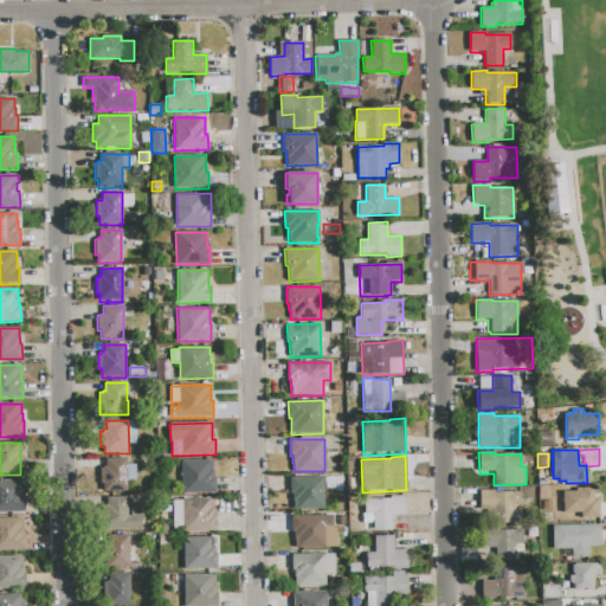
[(100,469),(103,469),(103,466),(107,466),(105,459),(127,459),(128,491),(104,492),(103,484),(101,484),(100,469)]
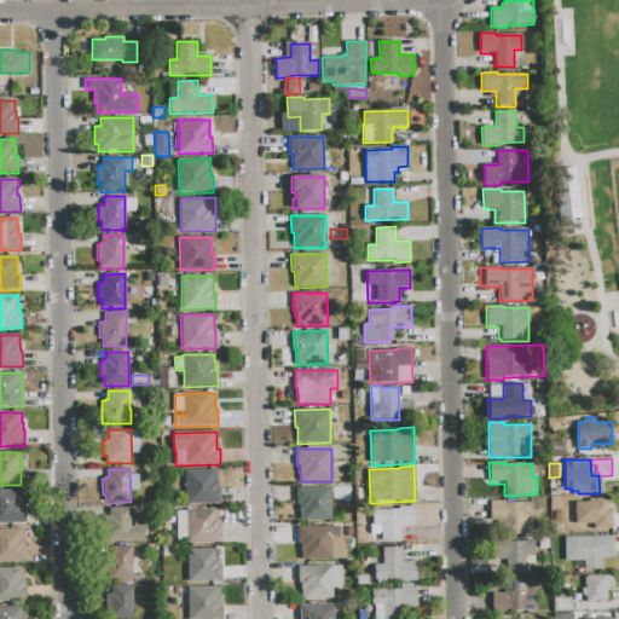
[(185,472),(218,470),(218,487),(220,486),(220,503),(186,504),(185,472)]
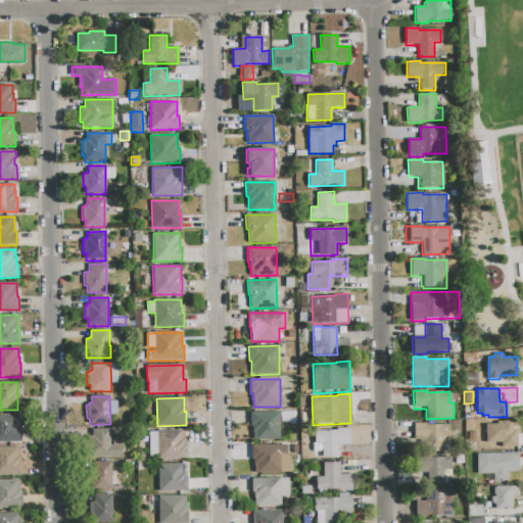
[(249,412),(280,412),(280,440),(253,440),(252,432),(252,426),(250,426),(249,412)]
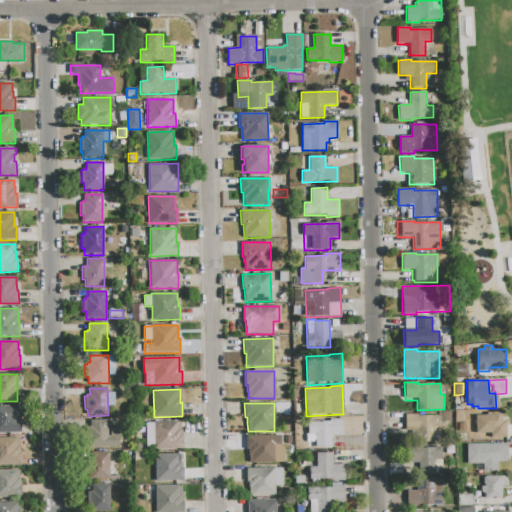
[(21,419),(21,433),(0,433),(0,405),(18,405),(18,419),(21,419)]
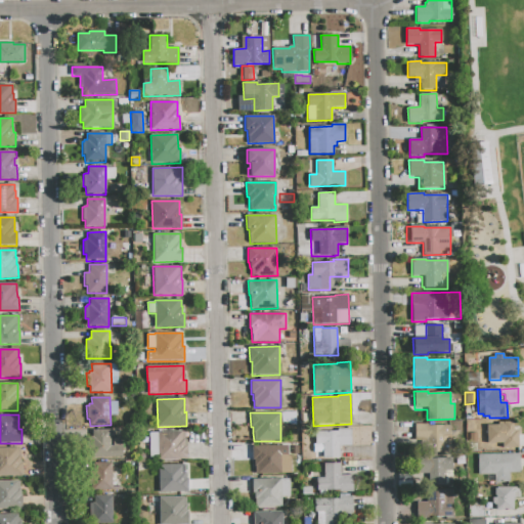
[(486,425),(498,425),(498,423),(514,423),(514,431),(518,431),(518,448),(503,448),(503,443),(487,443),(486,425)]
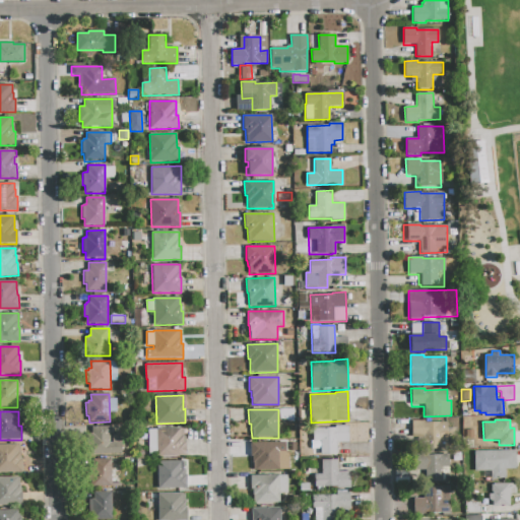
[(443,421),(444,449),(431,449),(431,445),(411,446),(410,420),(426,420),(426,423),(443,421)]
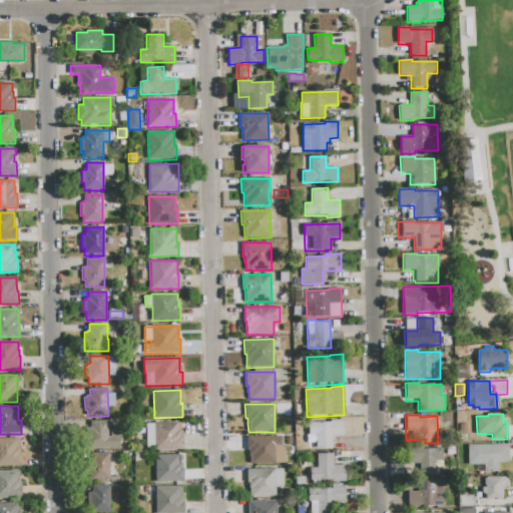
[(309,423),(331,422),(331,420),(344,420),(344,437),(332,437),(332,448),(310,449),(309,423)]
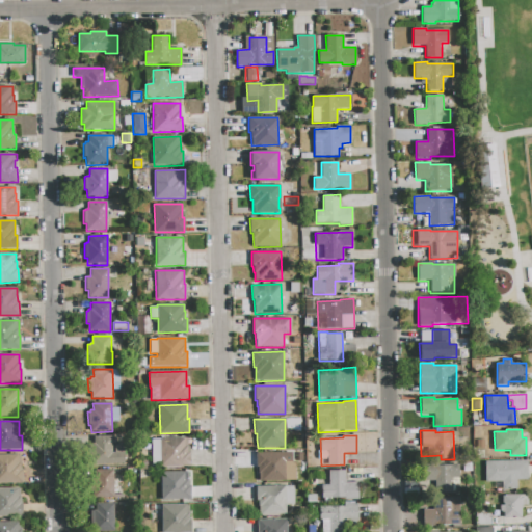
[(124,463),(91,464),(91,457),(88,457),(88,445),(90,445),(90,444),(94,444),(94,436),(112,436),(112,445),(124,445),(124,463)]
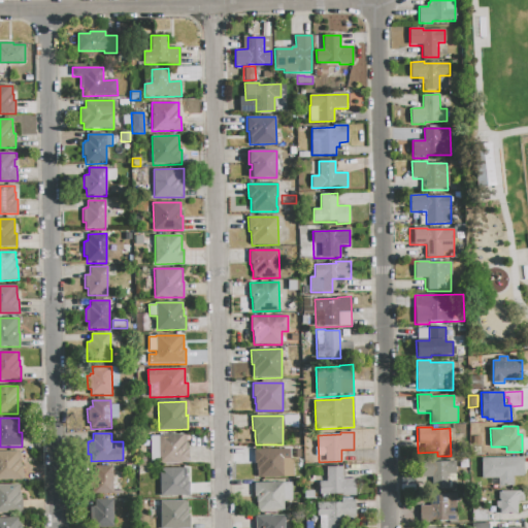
[(150,436),(159,436),(159,435),(187,434),(187,450),(185,450),(186,463),(160,464),(160,463),(151,463),(150,436)]
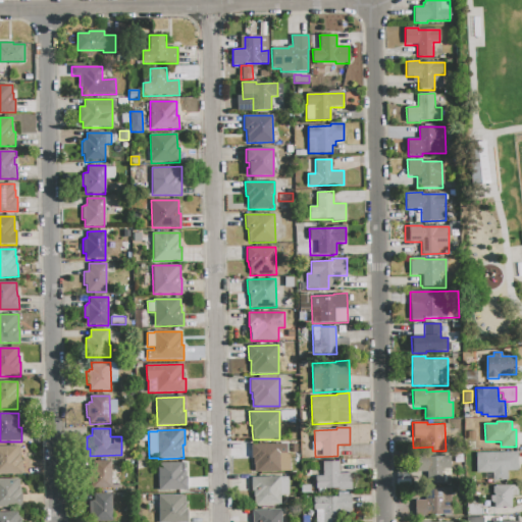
[(251,445),(286,444),(286,452),(290,452),(290,473),(253,473),(253,459),(251,459),(251,445)]
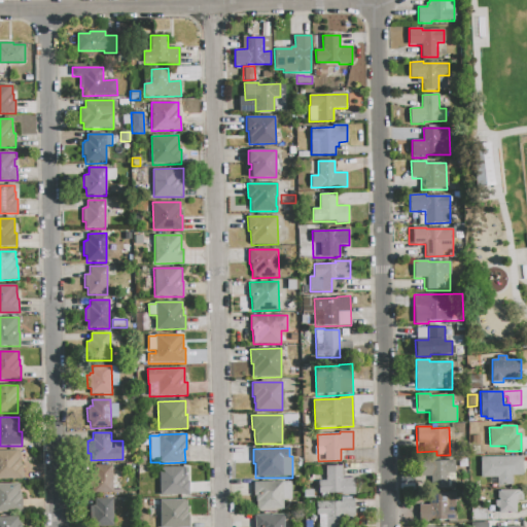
[(0,451),(21,451),(21,464),(23,464),(23,479),(0,479),(0,451)]
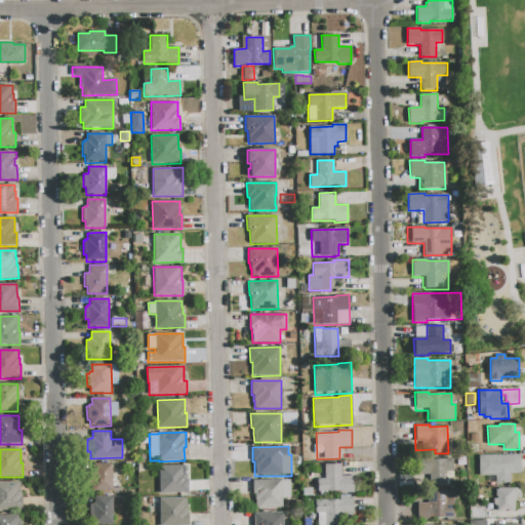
[(520,454),(521,474),(511,474),(511,483),(496,483),(496,475),(479,476),(479,455),(520,454)]
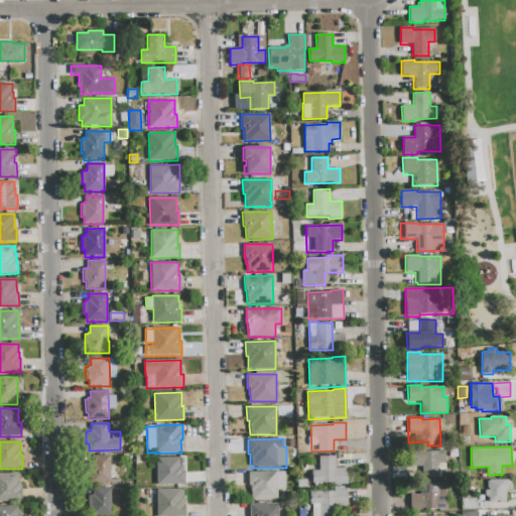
[(440,452),(440,462),(444,462),(445,471),(441,471),(441,478),(423,479),(423,473),(422,473),(422,467),(409,467),(409,453),(440,452)]
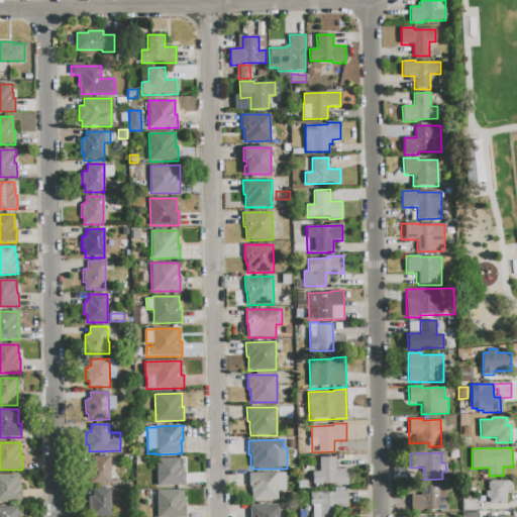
[(88,464),(90,464),(90,463),(92,463),(92,456),(110,456),(111,484),(90,485),(90,479),(89,479),(88,464)]
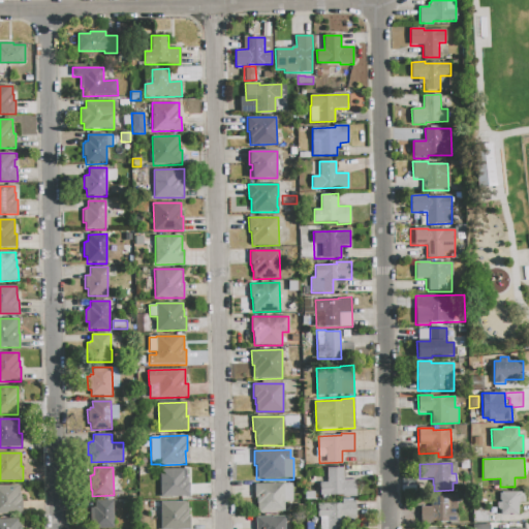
[(327,468),(343,468),(343,479),(356,479),(356,496),(342,497),(342,495),(320,495),(319,483),(328,481),(327,468)]
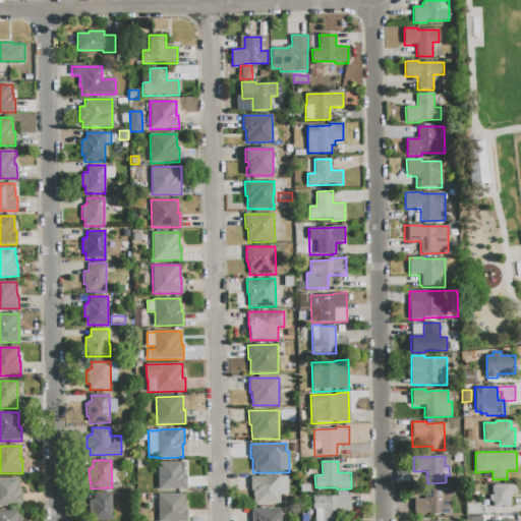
[(158,462),(184,462),(184,475),(188,474),(189,488),(159,489),(158,462)]
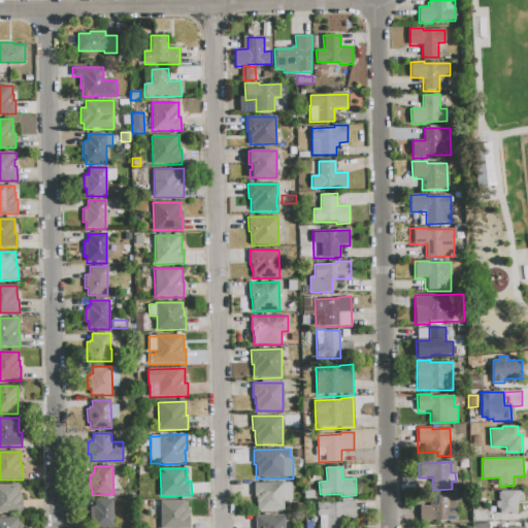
[(254,483),(284,483),(293,483),(293,501),(284,501),(284,512),(257,512),(256,497),(254,497),(254,483)]
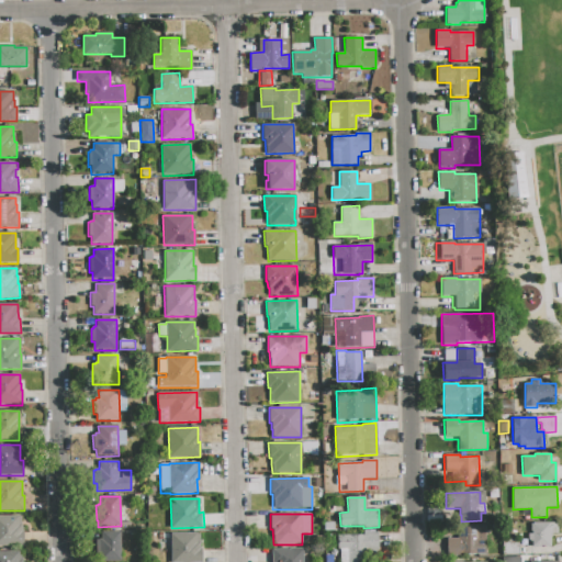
[(0,516),(19,516),(19,517),(21,517),(21,524),(22,524),(23,530),(24,530),(25,546),(0,546),(0,516)]
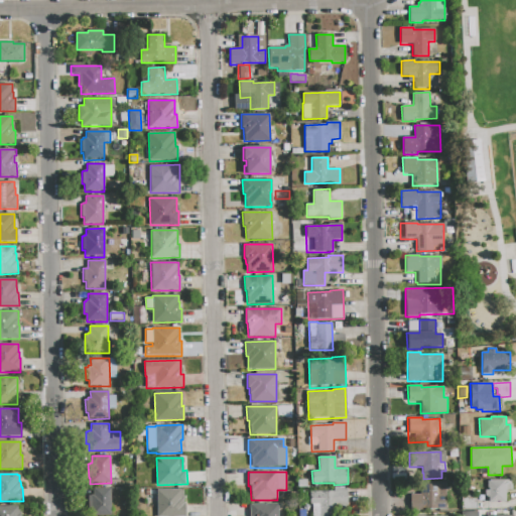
[(487,481),(511,480),(512,490),(506,491),(506,503),(485,503),(485,491),(489,490),(489,488),(488,488),(487,481)]
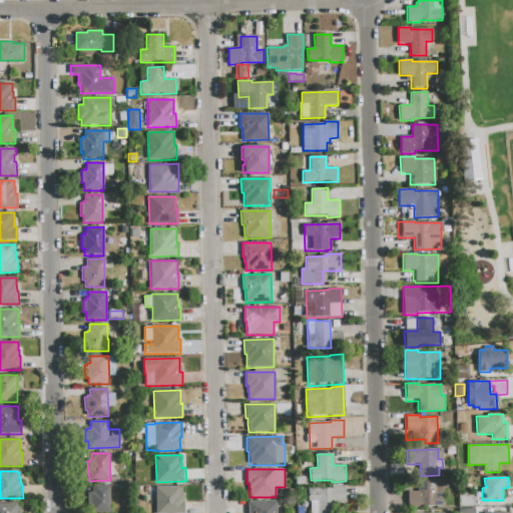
[(443,479),(443,506),(421,507),(421,509),(409,509),(408,492),(418,492),(417,480),(443,479)]
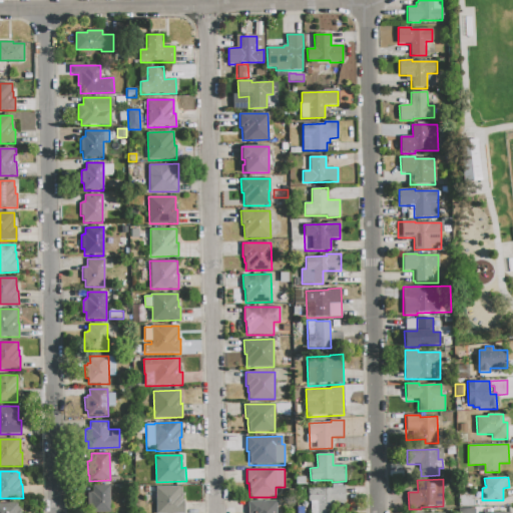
[(110,485),(111,508),(110,508),(110,512),(107,512),(88,512),(87,493),(91,493),(91,486),(110,485)]
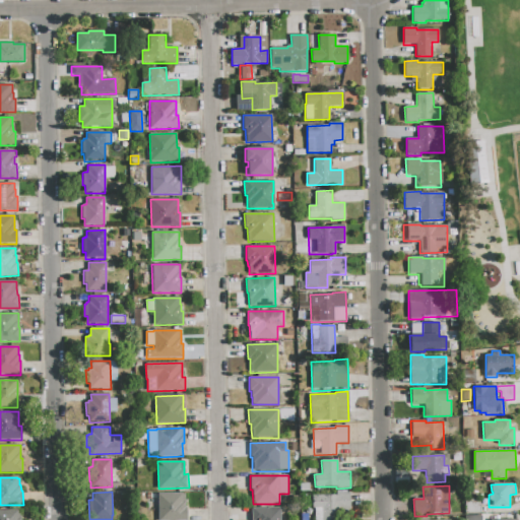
[(312,496),(336,495),(336,493),(350,493),(350,519),(314,519),(314,509),(313,509),(312,496)]
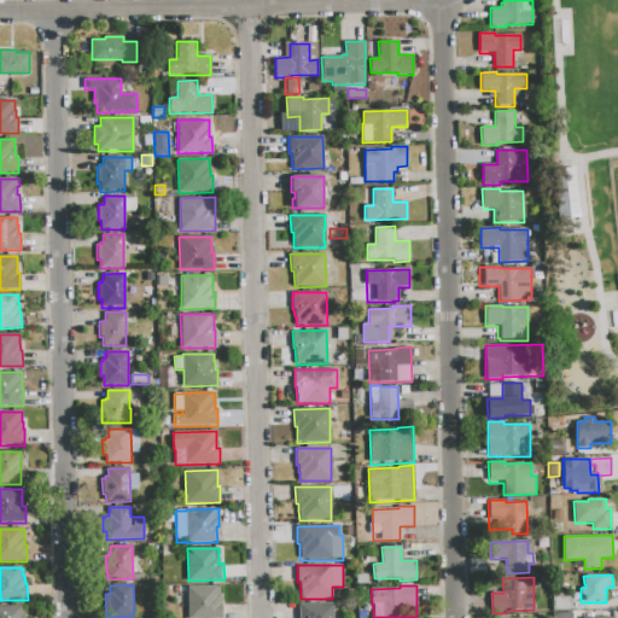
[(187,617),(187,587),(220,587),(220,604),(222,602),(222,617),(187,617)]
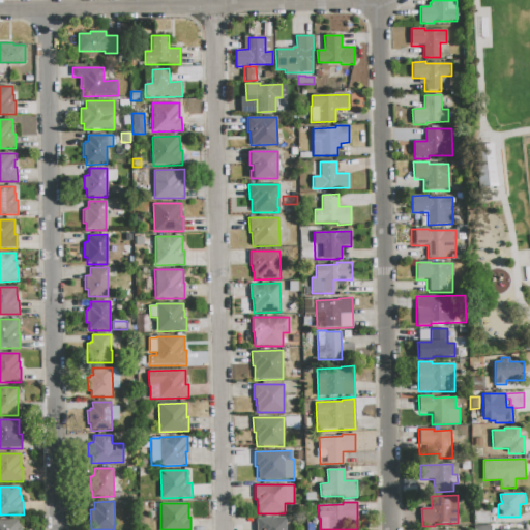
[(489,523),(474,524),(474,510),(489,509),(489,523)]
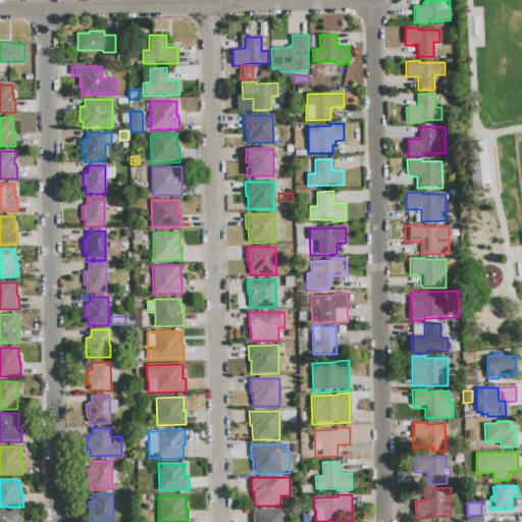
[(252,521),(252,510),(281,509),(281,521),(252,521)]
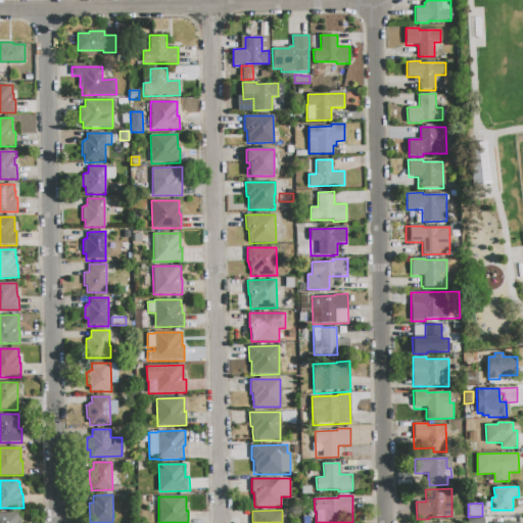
[(0,522),(0,513),(21,513),(21,522),(0,522)]
